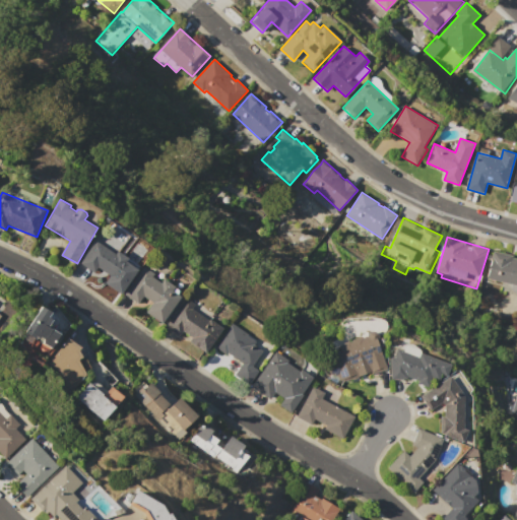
[(97,241),(117,254),(120,251),(130,257),(127,261),(139,270),(122,295),(106,283),(111,275),(100,268),(97,272),(81,262),(97,241)]
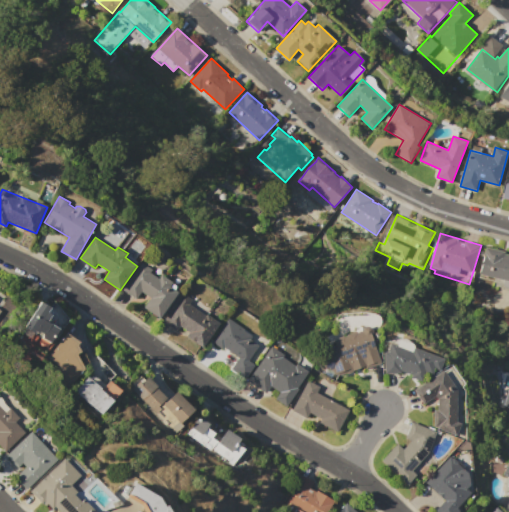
[(487,247),(506,251),(506,253),(508,253),(508,280),(480,274),(487,247)]
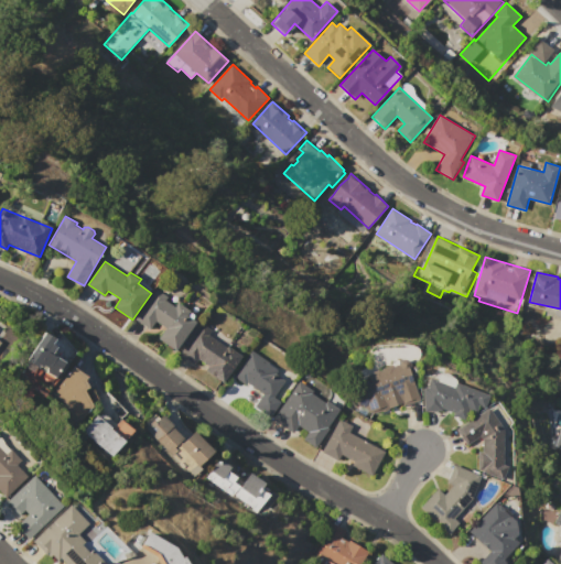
[(158,290),(169,297),(168,300),(176,306),(179,303),(192,312),(189,316),(197,322),(177,350),(160,338),(166,328),(158,322),(152,329),(137,318),(158,290)]
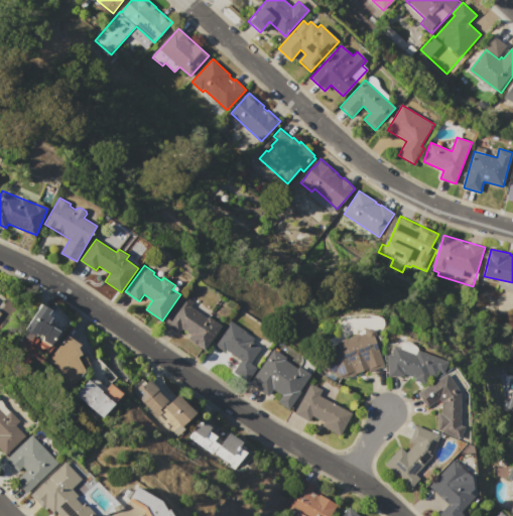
[(186,296),(196,302),(193,306),(210,318),(213,314),(225,323),(206,350),(189,339),(193,335),(183,329),(180,333),(167,324),(186,296)]
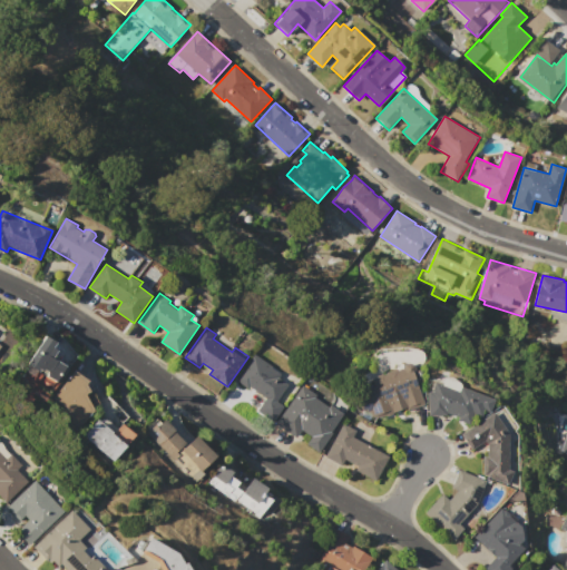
[(45,335),(27,363),(57,381),(66,364),(47,355),(55,338),(45,335)]
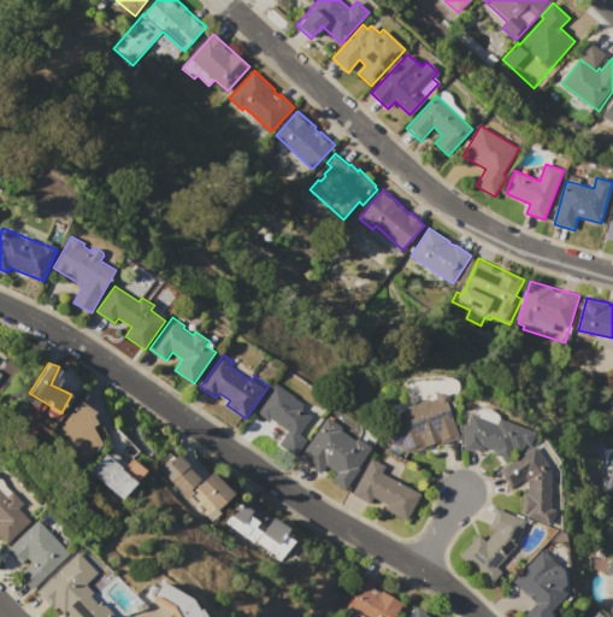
[(277,383),(296,397),(295,398),(306,405),(302,409),(314,417),(292,448),(282,442),(289,432),(272,419),(271,422),(257,412),(277,383)]
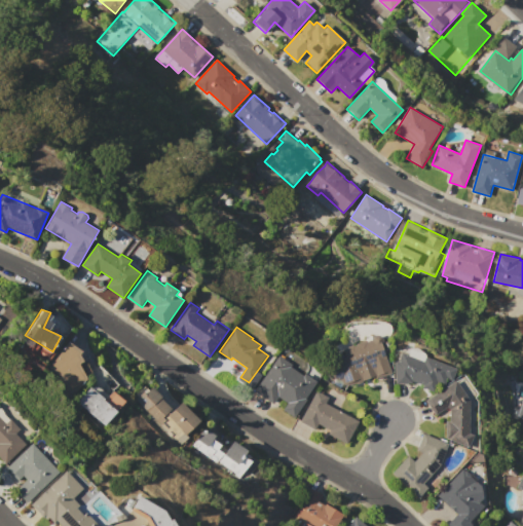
[(379,335),(394,373),(377,379),(376,375),(350,385),(334,376),(333,373),(347,355),(344,348),(355,345),(356,346),(358,345),(358,343),(367,340),(369,342),(374,340),(375,337),(379,335)]
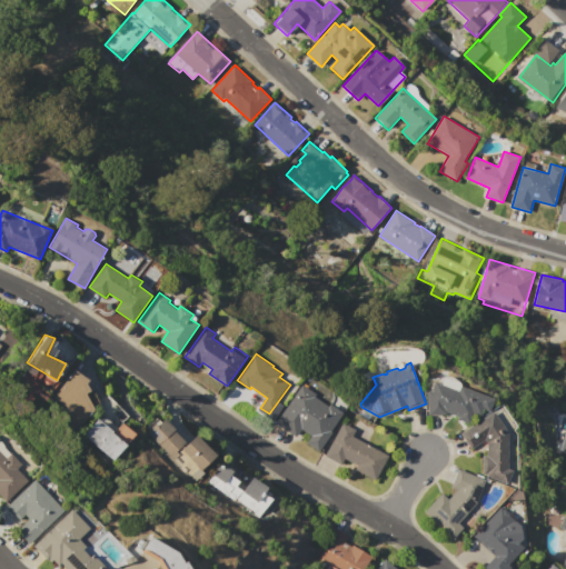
[(72,369),(53,397),(68,406),(76,423),(85,421),(96,407),(82,388),(88,379),(72,369)]
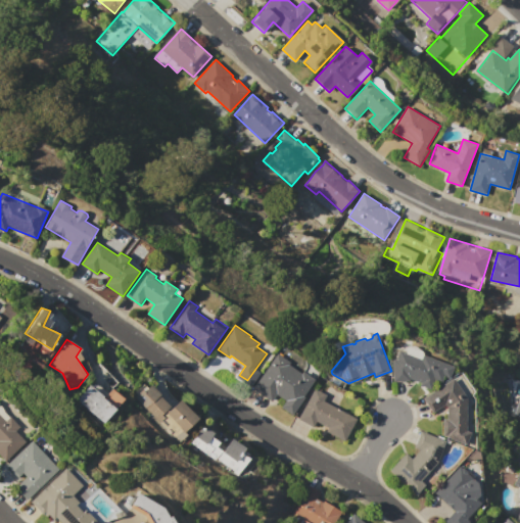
[(400,350),(423,360),(425,354),(456,367),(451,378),(445,376),(442,383),(435,381),(432,390),(421,386),(423,383),(411,378),(410,381),(402,381),(395,382),(395,381),(394,372),(394,360),(397,360),(400,350)]
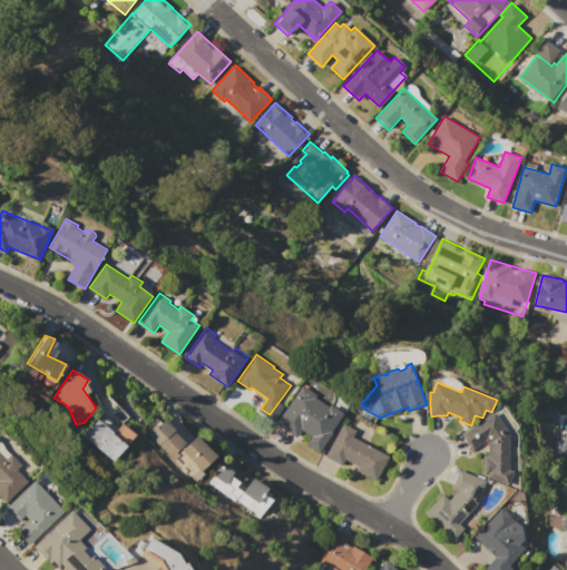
[(303,385),(318,395),(316,397),(331,406),(332,405),(344,414),(319,452),(308,444),(312,436),(302,430),(297,436),(277,423),(303,385)]
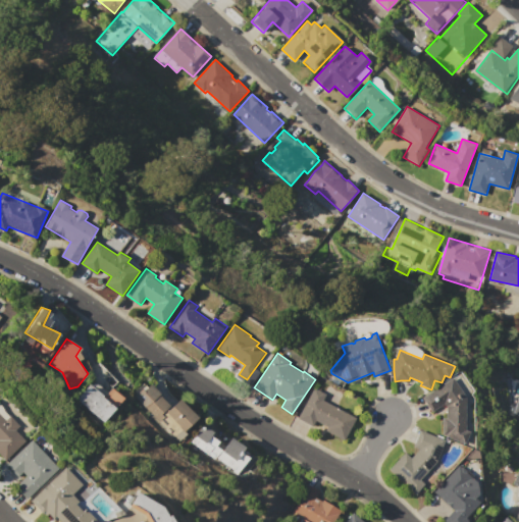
[(423,398),(453,378),(467,399),(467,430),(471,431),(467,444),(448,437),(448,434),(444,434),(444,418),(448,418),(448,407),(445,407),(443,405),(433,412),(423,398)]
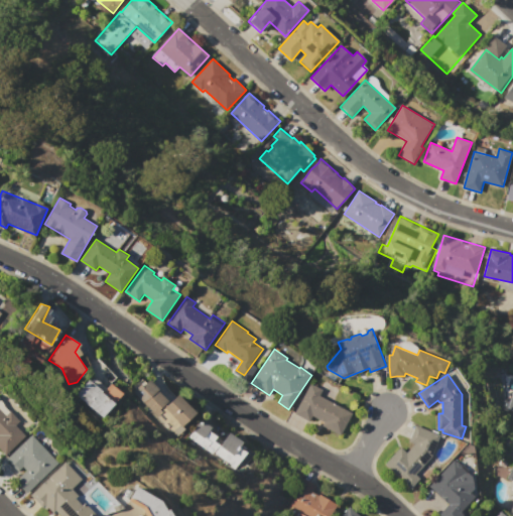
[(134,392),(137,389),(136,387),(144,379),(145,381),(148,378),(172,400),(177,394),(197,412),(183,426),(187,429),(180,436),(134,392)]
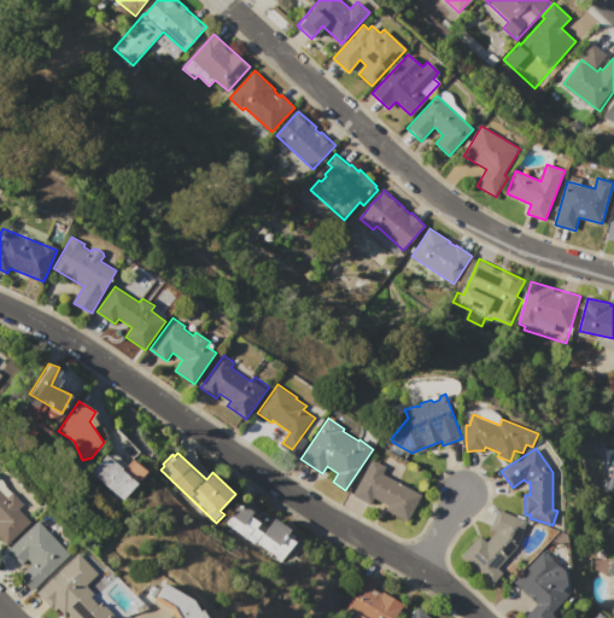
[(107,455),(123,468),(122,470),(138,483),(124,500),(93,472),(107,455)]
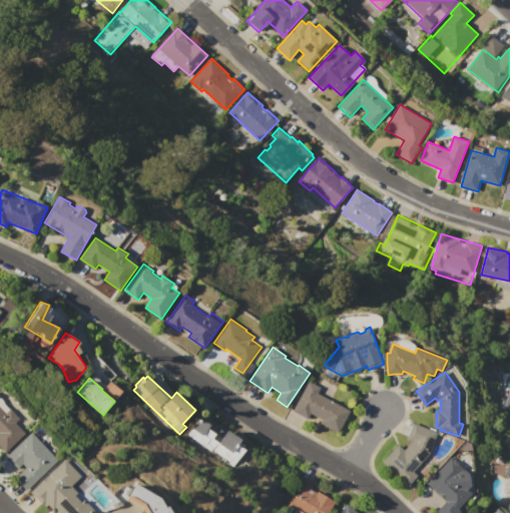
[(310,381),(322,388),(322,389),(354,406),(339,433),(322,424),(324,420),(312,414),(309,419),(295,411),(310,381)]
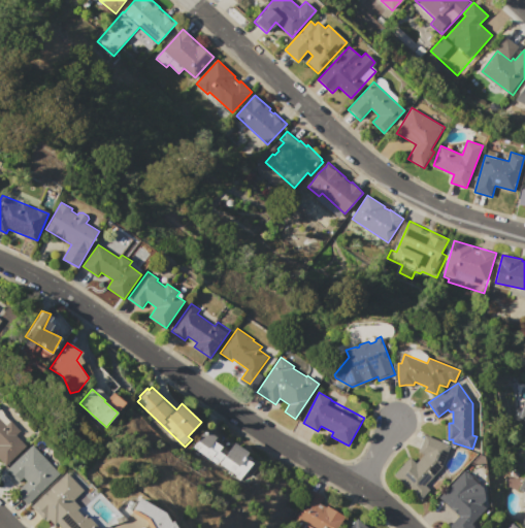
[(0,417),(7,425),(12,421),(22,431),(18,435),(28,447),(20,454),(6,466),(0,459),(0,417)]
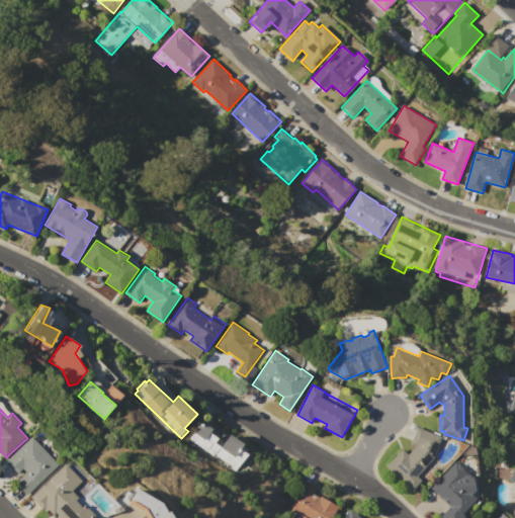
[(202,423),(204,425),(205,423),(213,429),(211,432),(220,438),(217,442),(222,446),(232,433),(246,444),(244,446),(252,451),(237,471),(191,438),(202,423)]
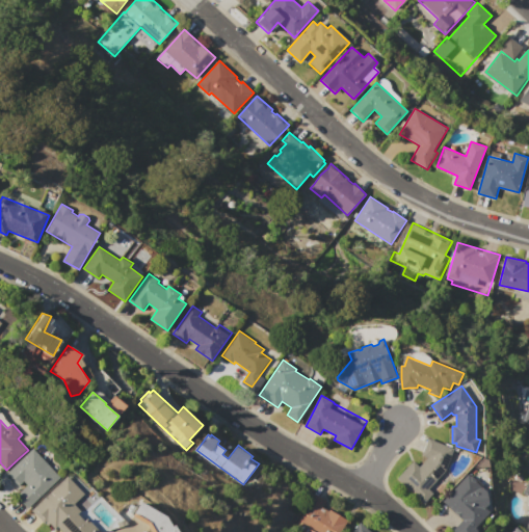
[(414,461),(420,467),(428,457),(423,455),(429,439),(456,449),(447,469),(429,489),(433,493),(424,503),(397,478),(414,461)]
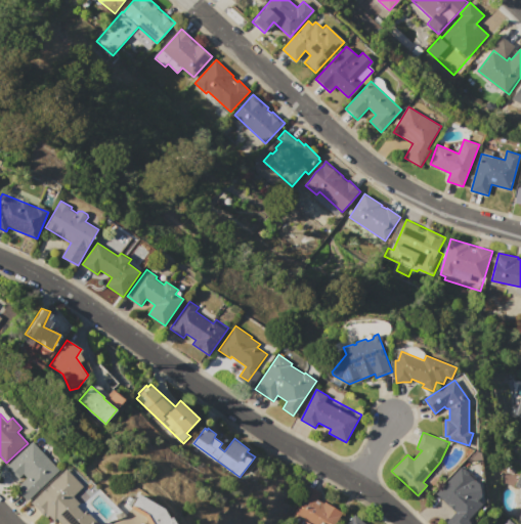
[(7,467),(34,442),(61,471),(29,500),(17,488),(23,483),(7,467)]
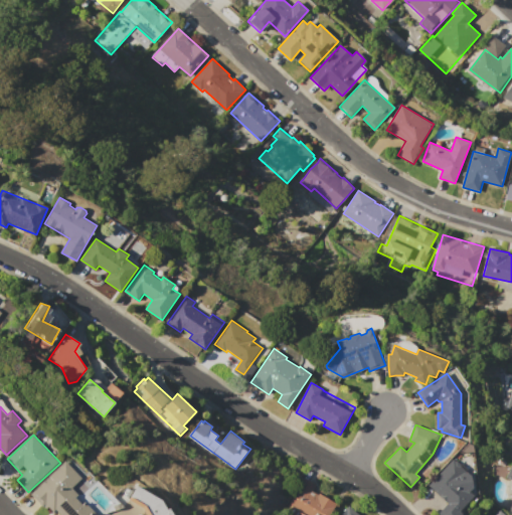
[(449,504),(429,485),(454,458),(473,475),(475,488),(472,491),(476,495),(461,511),(464,513),(462,514),(442,514),(440,513),(449,504)]
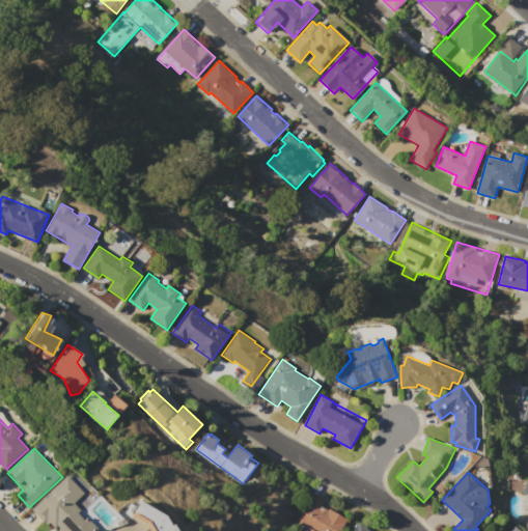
[(77,504),(82,510),(79,512),(87,522),(90,519),(102,530),(63,530),(58,526),(53,530),(32,509),(67,475),(86,494),(77,504)]
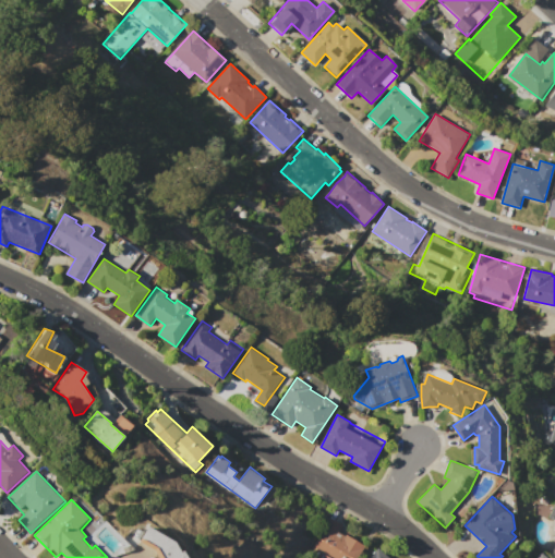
[(332,518),(344,525),(339,533),(346,536),(347,534),(365,545),(357,557),(316,557),(310,554),(332,518)]
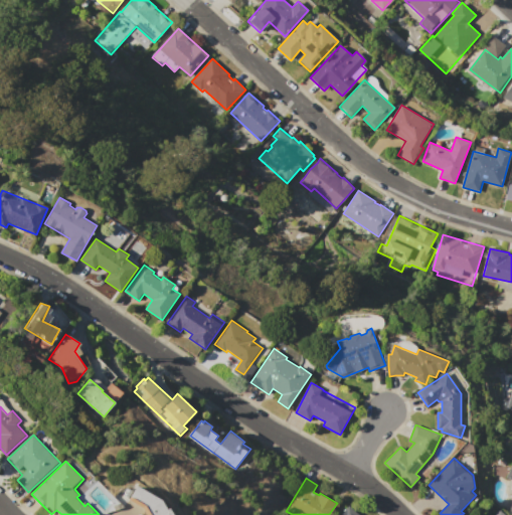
[(173,514),(170,508),(164,506),(160,498),(135,486),(129,500),(141,505),(145,514),(173,514)]
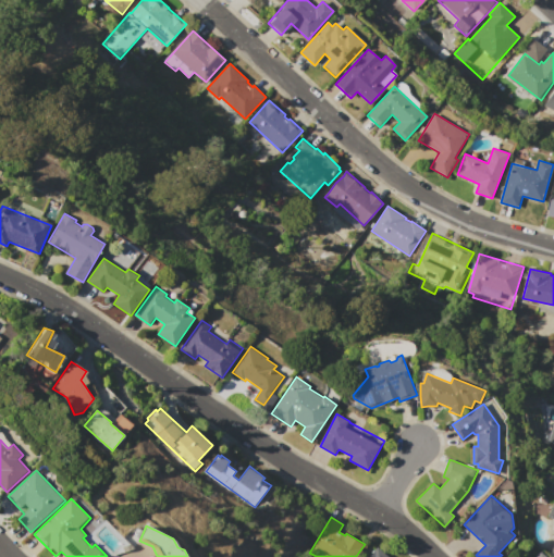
[(369,556),(379,547),(389,556),(369,556)]
